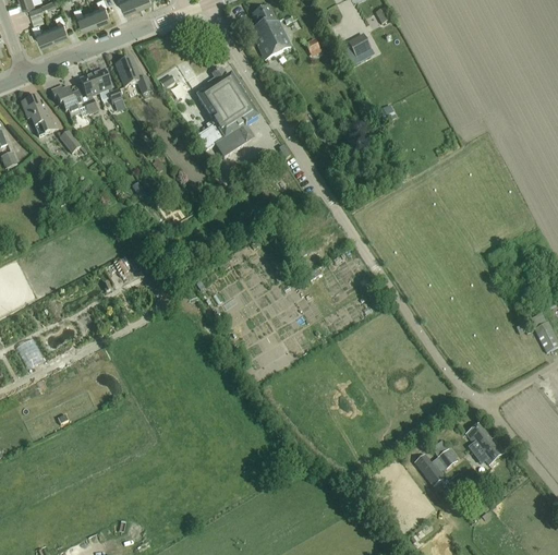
[(49,0),(41,3),(45,10),(57,4),(55,0),(49,0)]
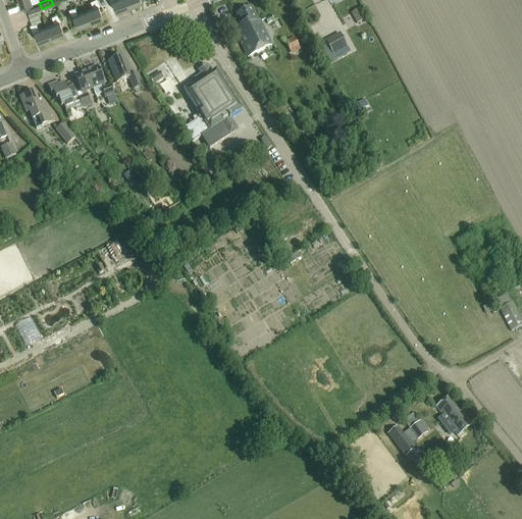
[(85,8),(90,19),(102,14),(98,3),(99,3),(98,0),(92,0),(93,5),(85,8)]
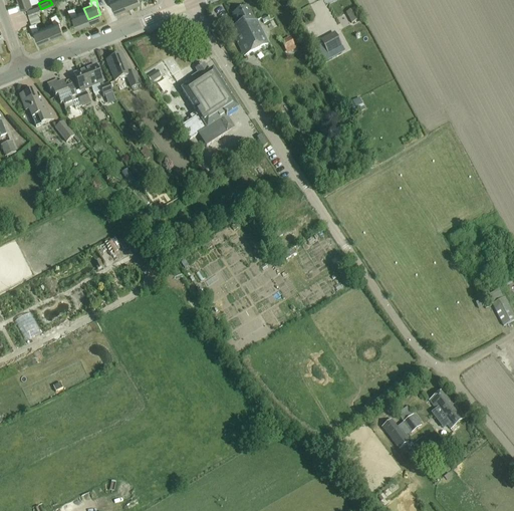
[(113,8),(126,3),(124,0),(110,0),(113,8)]
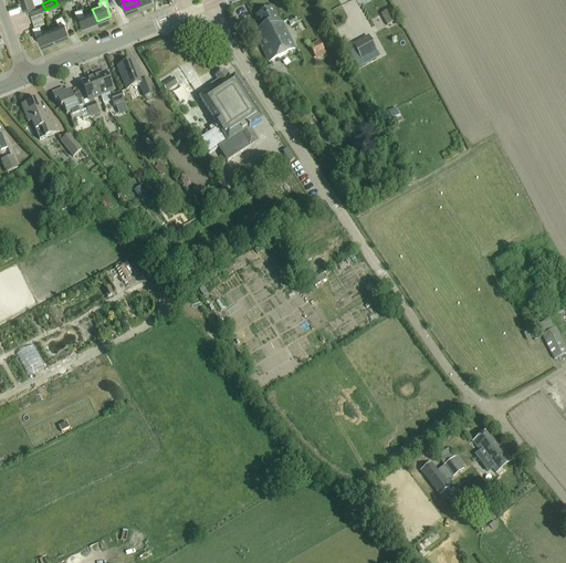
[(44,10),(42,3),(29,8),(31,14),(44,10)]
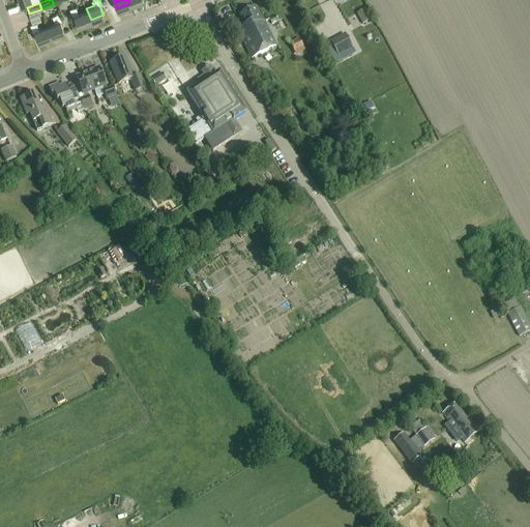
[(78,25),(91,20),(86,8),(79,11),(76,4),(69,6),(72,15),(74,13),(78,25)]
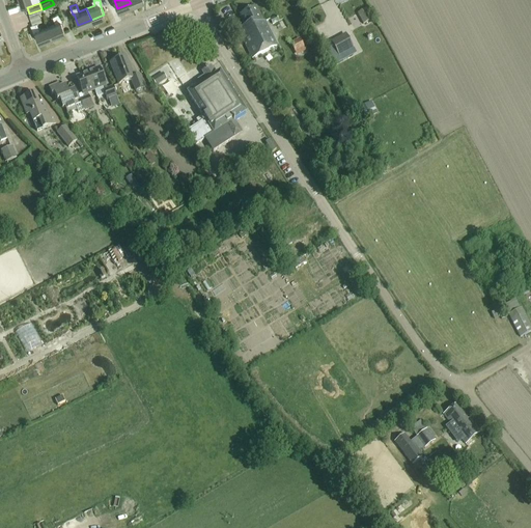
[(252,57),(278,44),(266,20),(263,21),(256,5),(240,14),(246,24),(238,28),(252,57)]
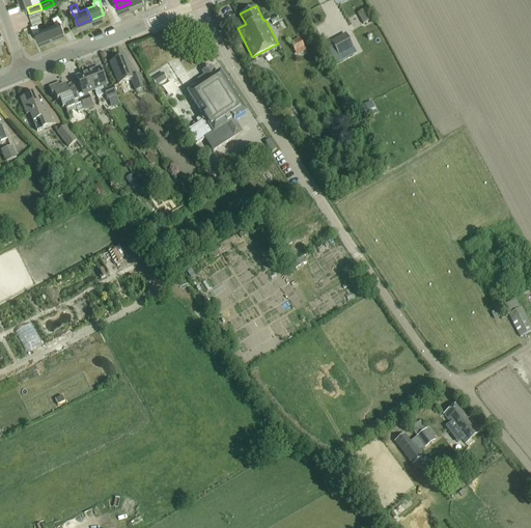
[(367,6),(358,10),(364,22),(372,17),(367,6)]
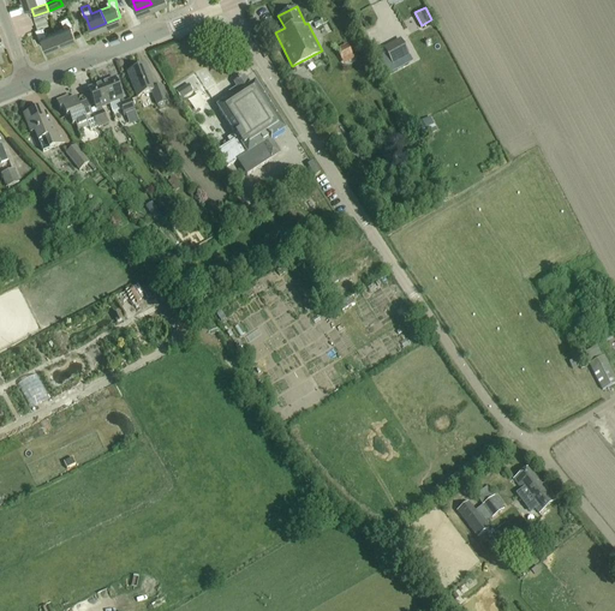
[(64,24),(54,28),(60,41),(75,35),(70,23),(71,22),(67,13),(60,16),(64,24)]
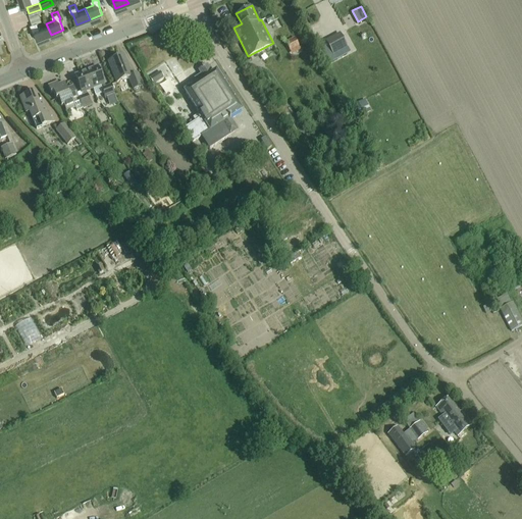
[(271,13),(265,16),(268,21),(274,18),(271,13)]
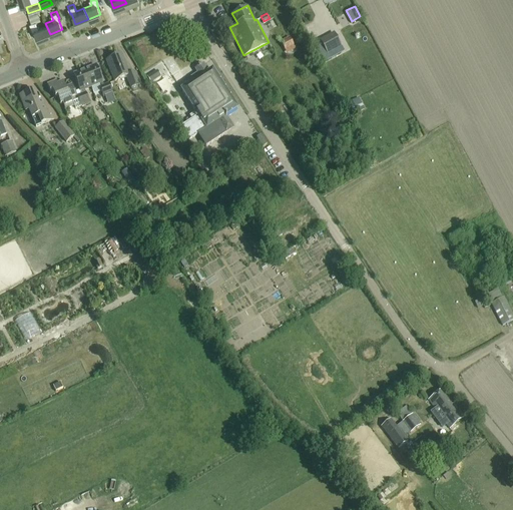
[(50,34),(45,23),(37,26),(35,20),(29,22),(32,29),(33,29),(37,39),(50,34)]
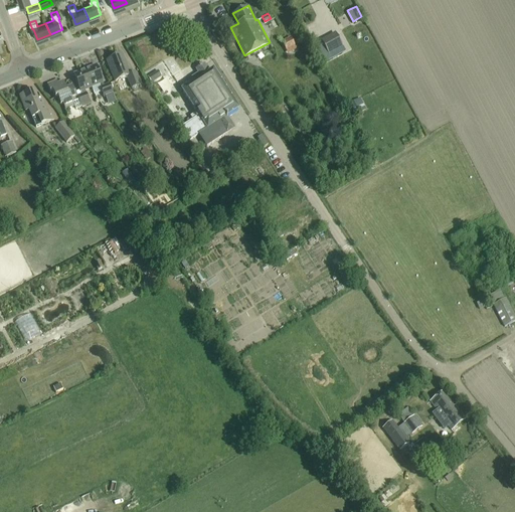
[(336,31),(322,39),(328,51),(343,44),(336,31)]
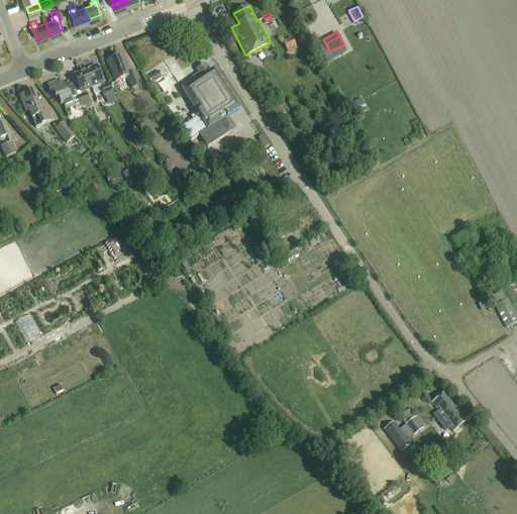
[(292,36),(284,40),(288,47),(296,43),(292,36)]
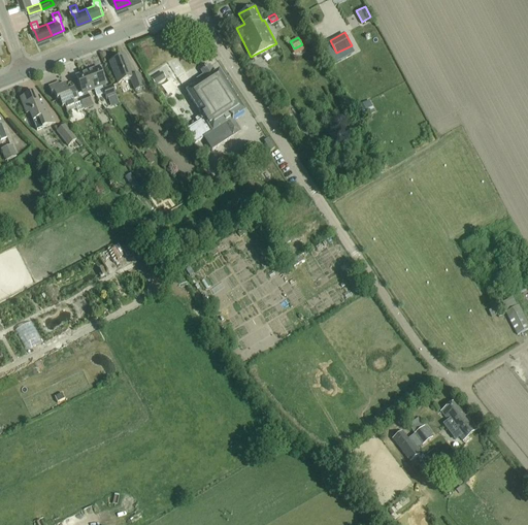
[(135,89),(143,85),(139,73),(133,75),(125,55),(109,61),(118,81),(130,76),(135,89)]
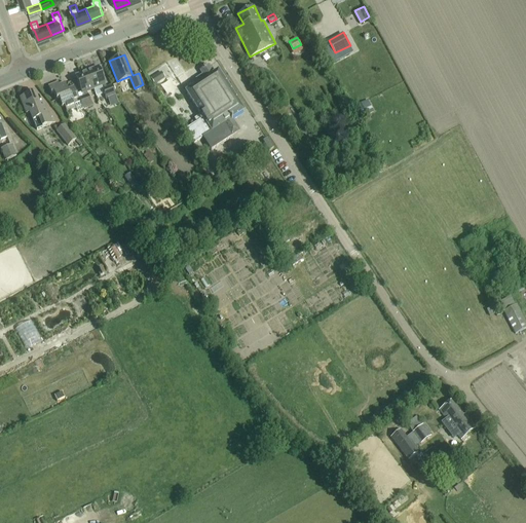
[(195,117),(198,121),(184,131),(191,143),(202,136),(211,148),(232,135),(231,134),(239,128),(232,116),(243,109),(218,69),(214,72),(209,64),(199,69),(202,73),(196,77),(198,81),(186,89),(201,113),(195,117)]
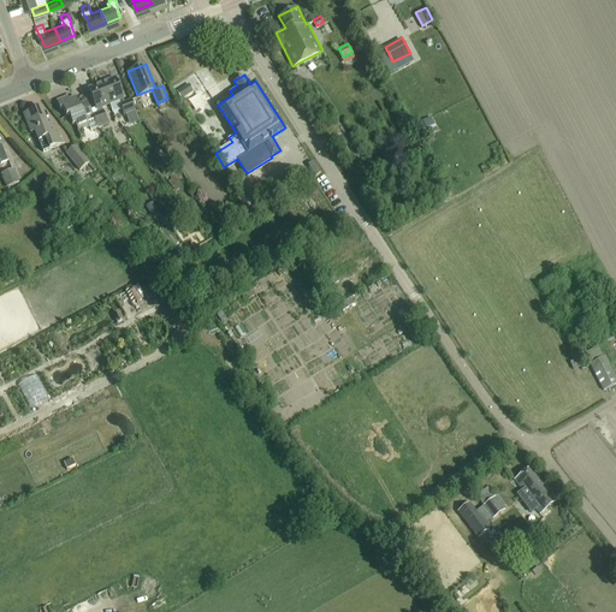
[(111,102),(113,110),(122,107),(125,114),(136,111),(131,99),(125,101),(116,76),(102,82),(111,102)]
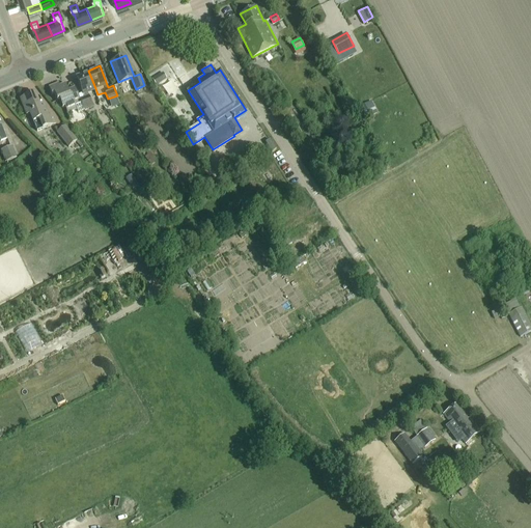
[(88,91),(95,88),(88,71),(76,75),(83,93),(84,92),(85,95),(80,98),(84,109),(93,105),(88,91)]
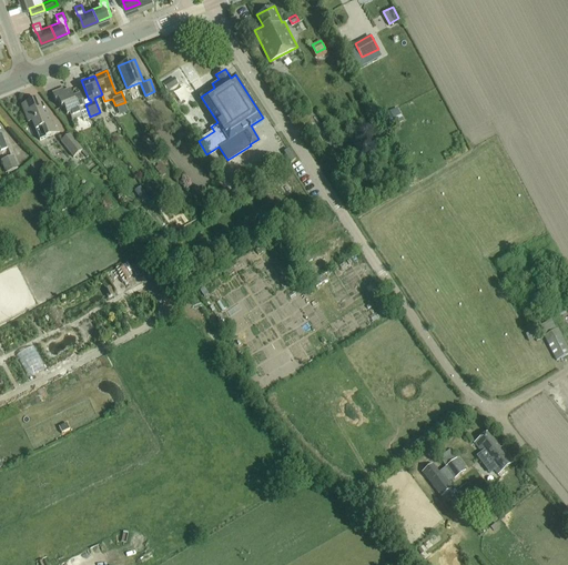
[(174,76),(163,82),(166,89),(178,82),(174,76)]
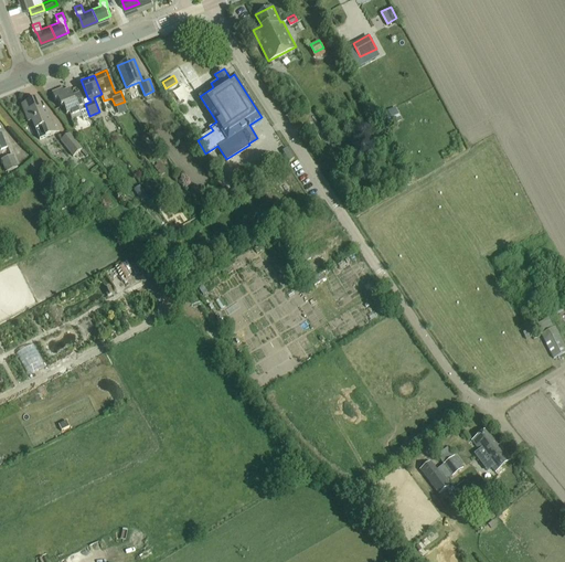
[(89,115),(86,107),(80,91),(72,94),(70,87),(64,89),(63,86),(52,91),(55,98),(57,97),(61,106),(63,105),(66,113),(70,112),(72,118),(82,114),(83,117),(89,115)]
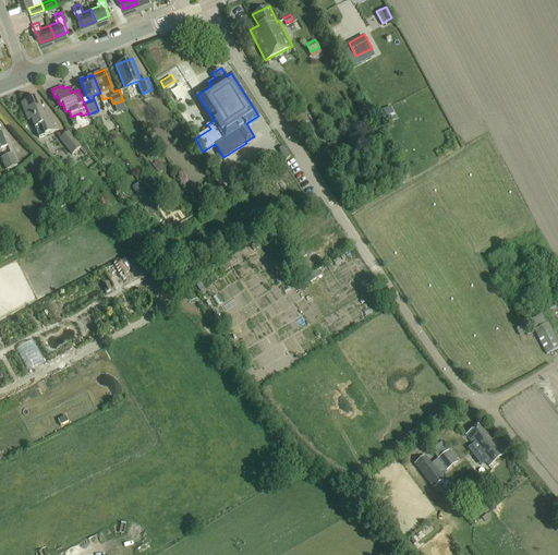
[(35,123),(39,135),(44,133),(45,134),(49,132),(59,128),(55,118),(51,119),(46,107),(43,108),(38,98),(35,99),(33,100),(32,97),(22,101),(29,119),(33,118),(35,123)]
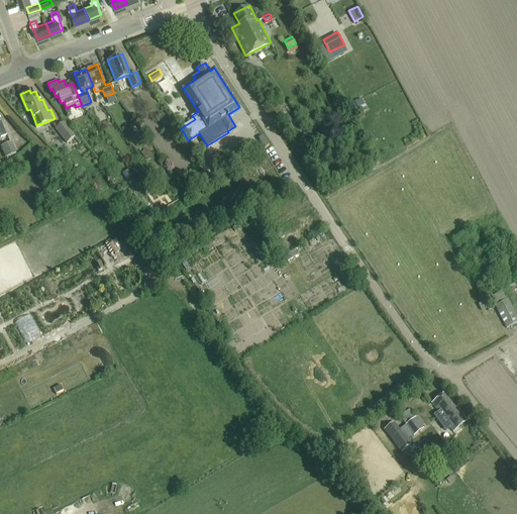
[(364,103),(352,109),(353,111),(354,114),(366,108),(365,105),(364,103)]
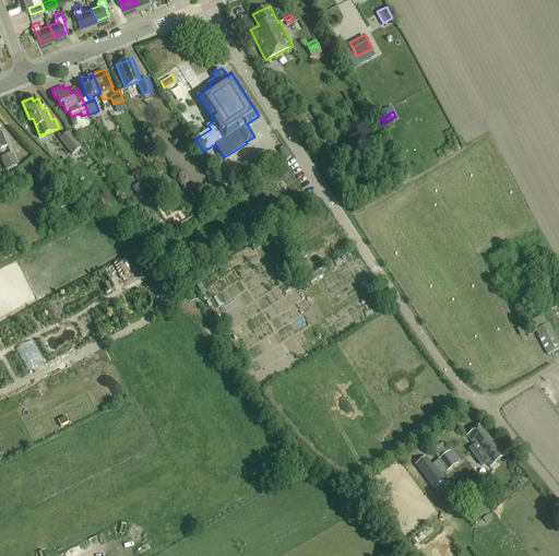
[(59,138),(72,153),(82,145),(69,130),(59,138)]
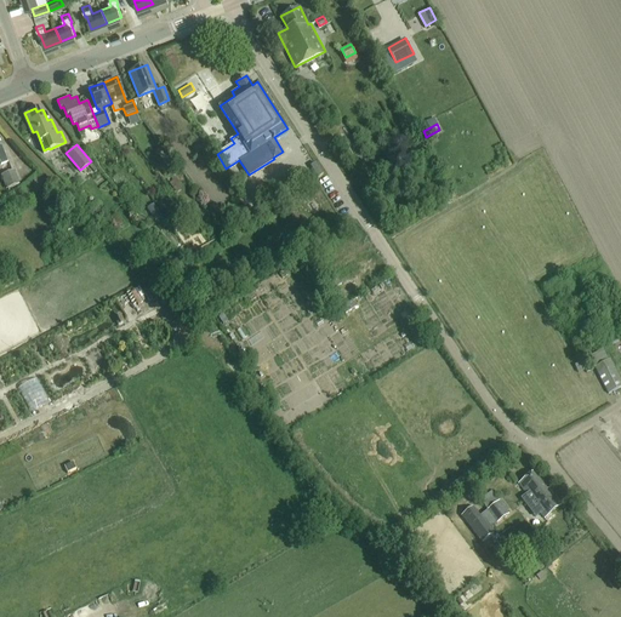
[(318,176),(323,172),(315,161),(311,165),(318,176)]
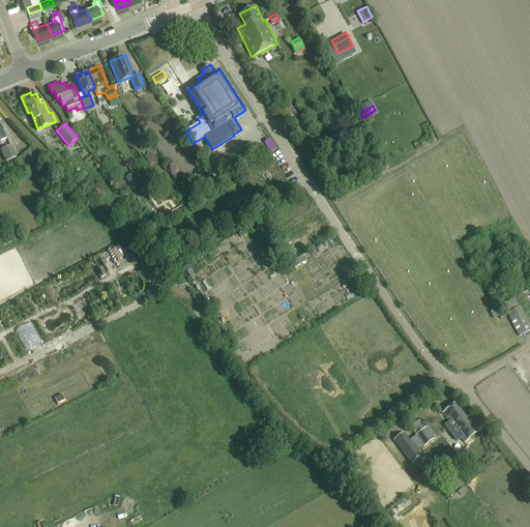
[(5,159),(17,155),(12,143),(0,148),(5,159)]
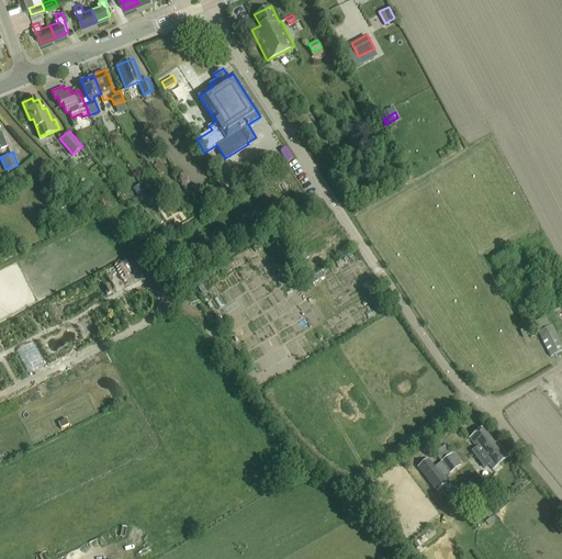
[(133,187),(144,203),(150,199),(138,182),(133,187)]
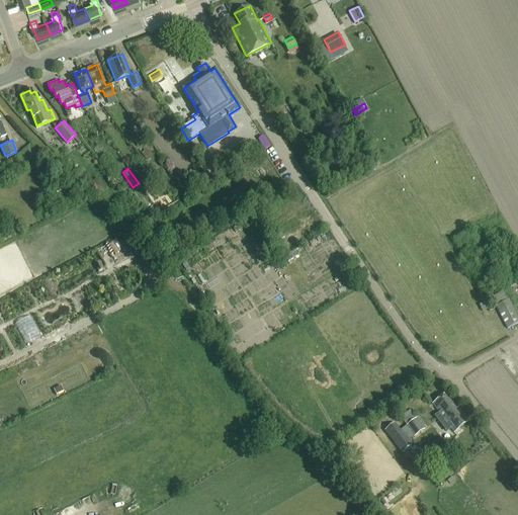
[(151,169),(147,172),(151,177),(155,174),(151,169)]
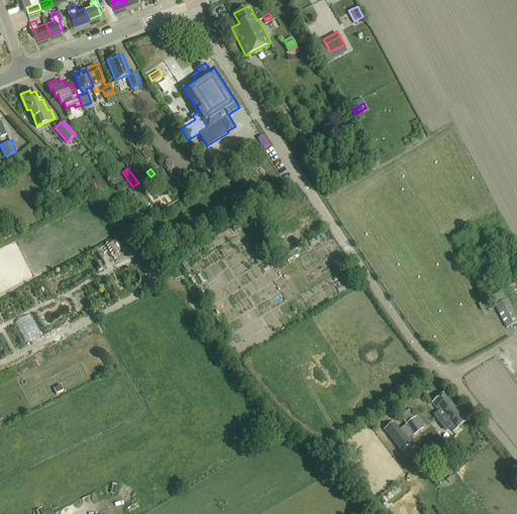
[(281,229),(274,234),(277,239),(284,234),(281,229)]
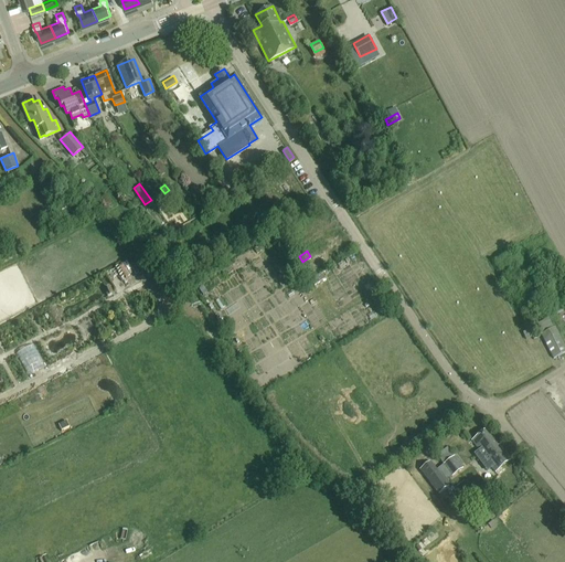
[(320,272),(310,278),(315,284),(324,277),(320,272)]
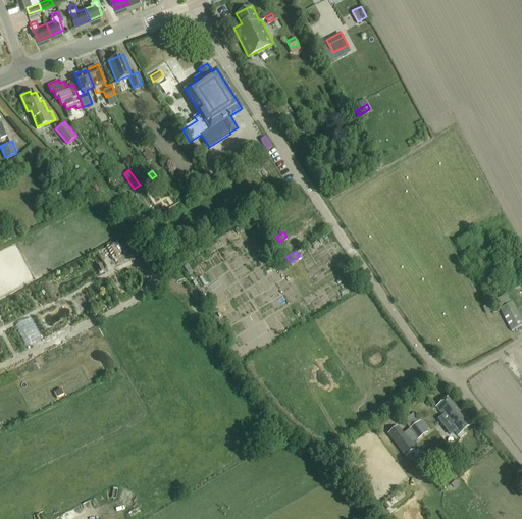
[(521,323),(521,318),(513,300),(500,307),(511,329),(521,323)]
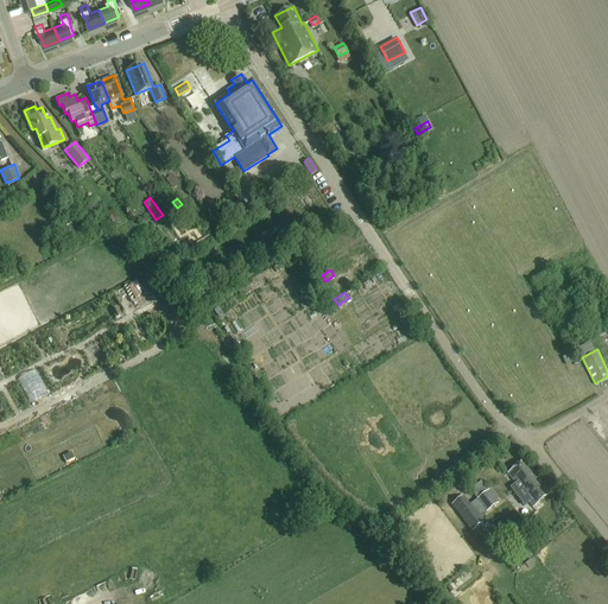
[(534,477),(521,461),(507,471),(515,482),(511,485),(525,504),(530,501),(533,504),(548,495),(550,493),(538,476),(534,477)]
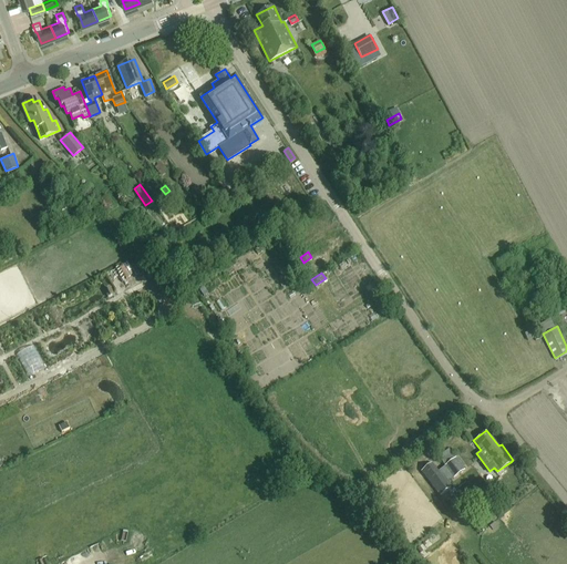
[(440,468),(449,479),(464,467),(455,455),(440,468)]
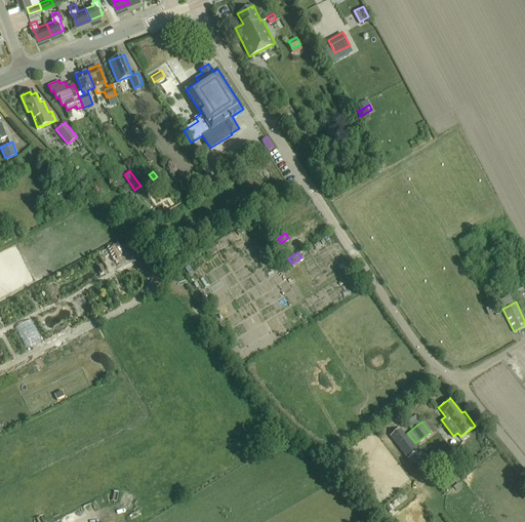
[(400,428),(391,435),(407,456),(416,449),(400,428)]
